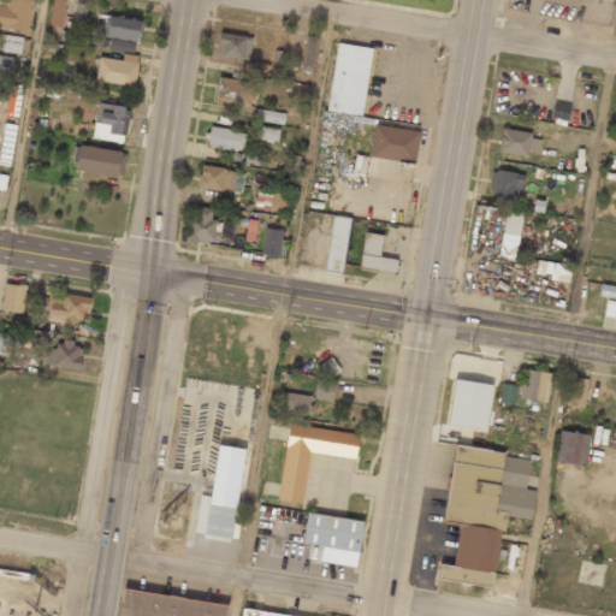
[(33,0),(7,0),(6,6),(0,5),(0,28),(29,31),(33,0)]
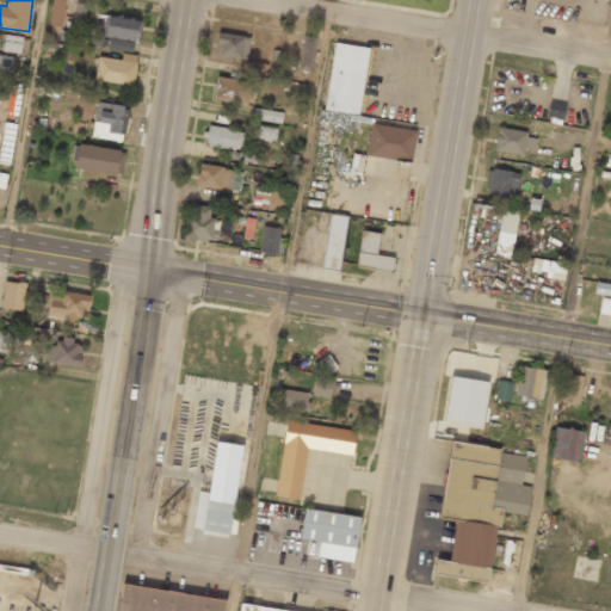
[(51,0),(50,24),(63,25),(65,0),(51,0)]
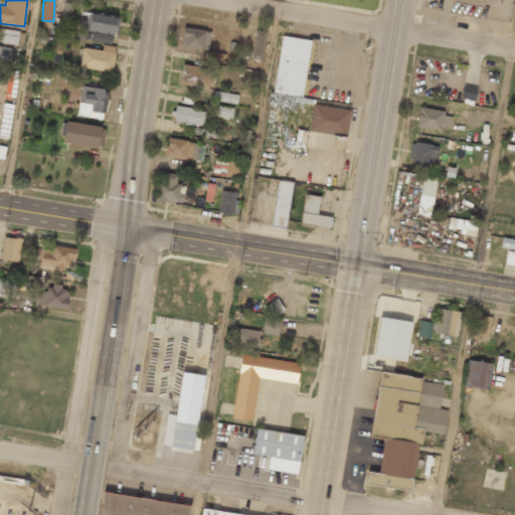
[(72,4),(64,2),(60,22),(68,23),(72,4)]
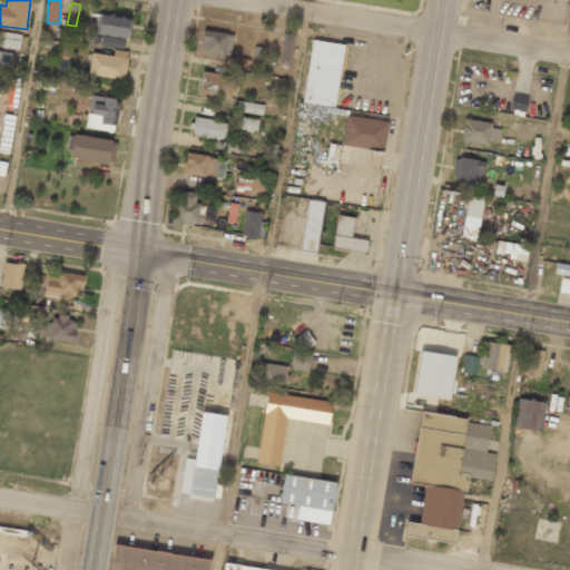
[(96,36),(127,37),(128,17),(97,16),(96,36)]
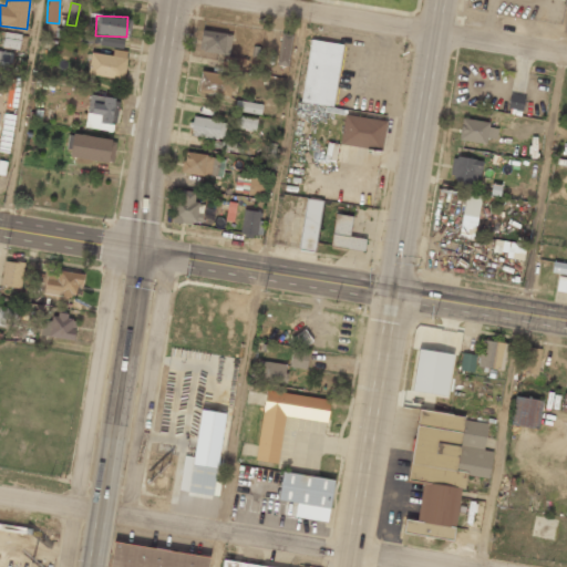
[(229,54),(232,33),(200,30),(199,52),(229,54)]
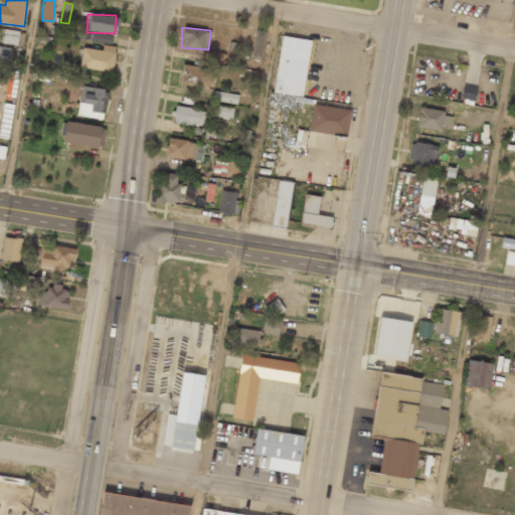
[(112,42),(112,34),(92,34),(92,43),(112,42)]
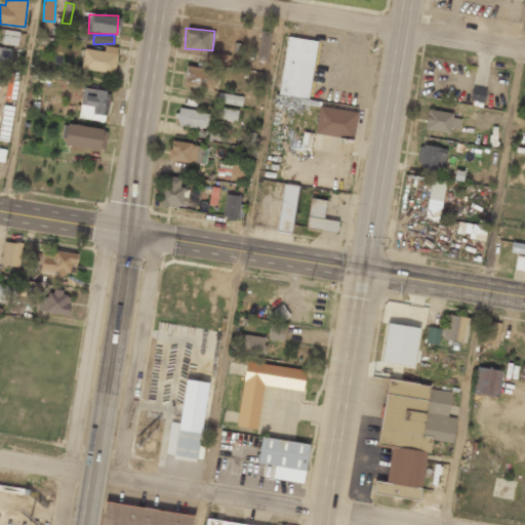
[(279,94),(311,98),(318,41),(286,37),(279,94)]
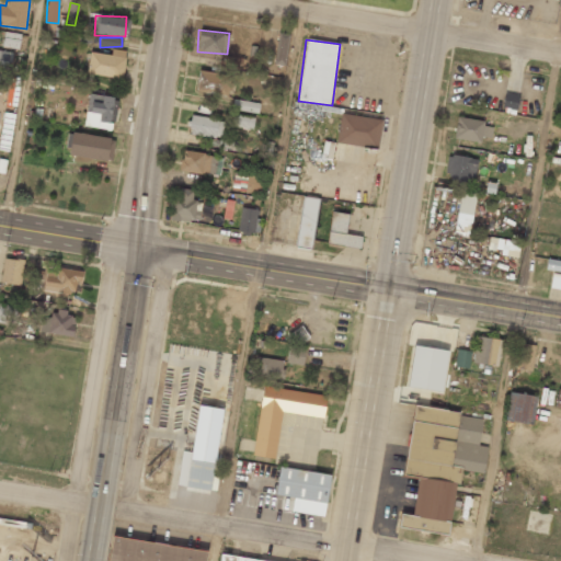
[(111,55),(90,52),(87,73),(122,79),(126,50),(112,48),(111,55)]
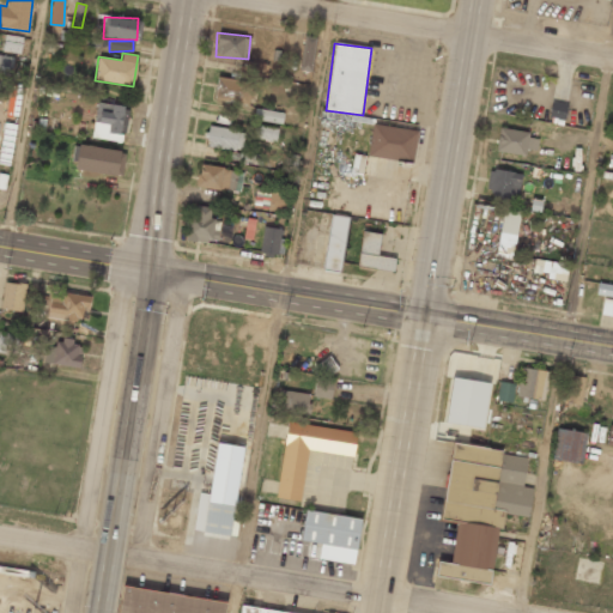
[(13,56),(0,55),(0,77),(11,78),(13,56)]
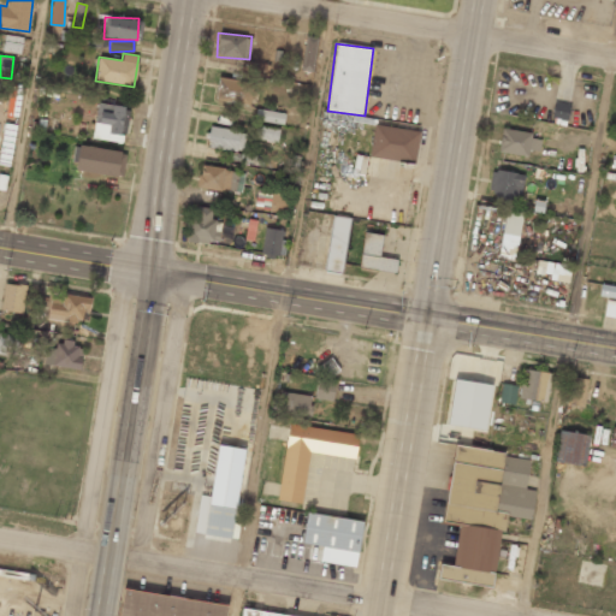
[(252,65),(255,65),(255,75),(267,75),(267,64),(252,63),(252,65)]
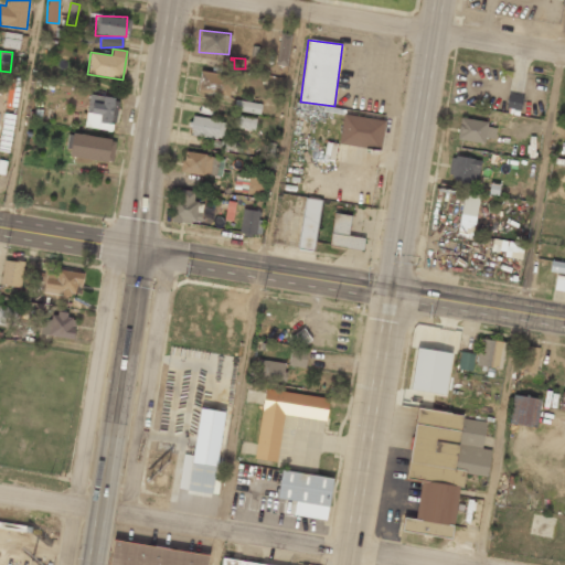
[(196,92),(230,98),(233,76),(200,71),(196,92)]
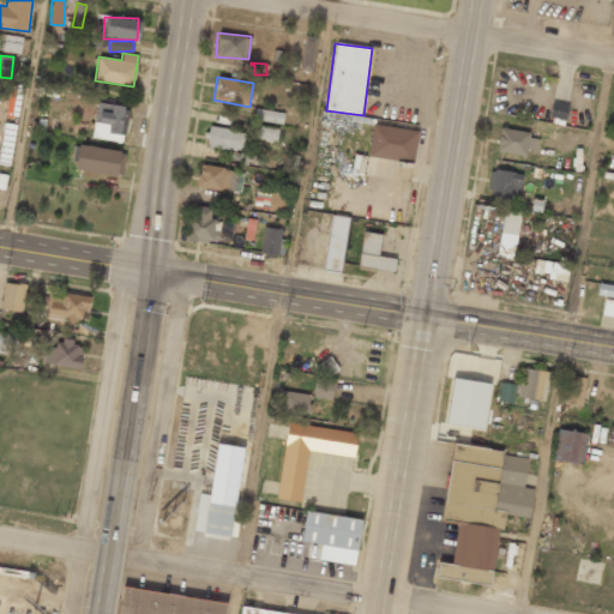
[(92,138),(122,142),(127,106),(96,102),(92,138)]
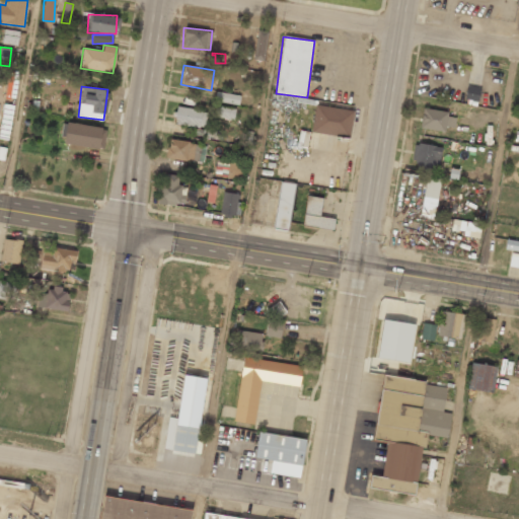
[(239,94),(216,92),(215,102),(239,103),(239,94)]
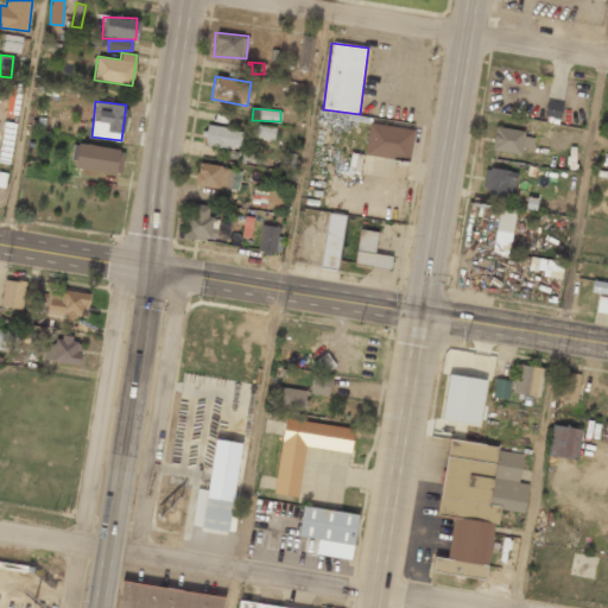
[(409,162),(415,131),(369,122),(365,154),(409,162)]
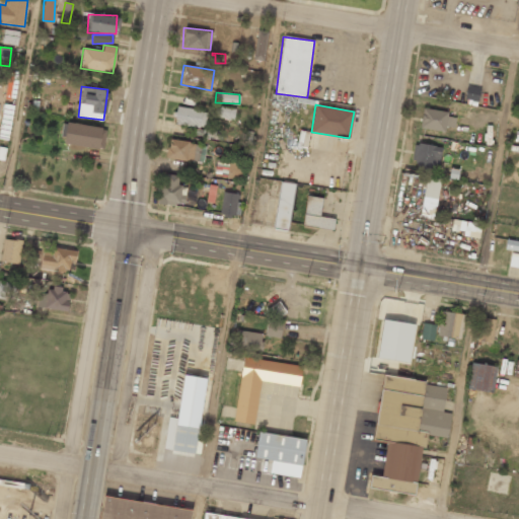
[(235,108),(217,105),(215,117),(233,120),(235,108)]
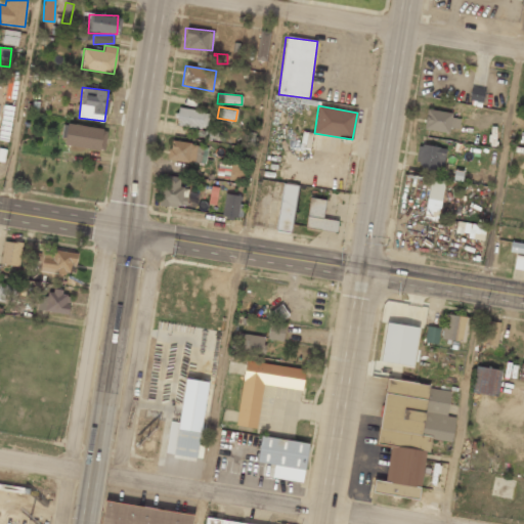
[(210,113),(178,107),(176,125),(207,130),(210,113)]
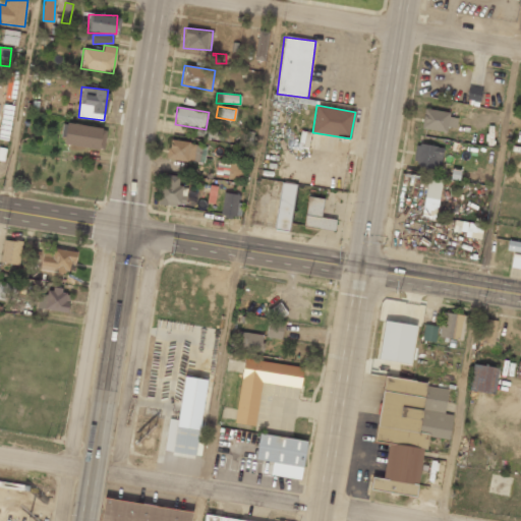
[(447,127),(456,128),(457,118),(449,117),(450,111),(423,109),(421,129),(447,132),(447,127)]
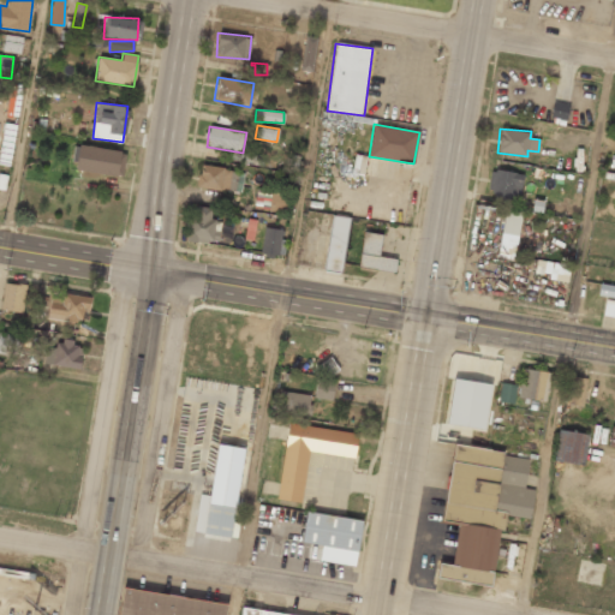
[(126,151),(76,145),(72,171),(123,177),(126,151)]
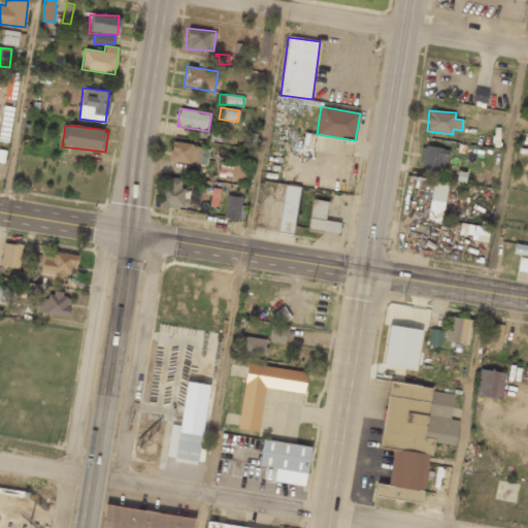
[(223,134),(206,131),(205,138),(221,141),(223,134)]
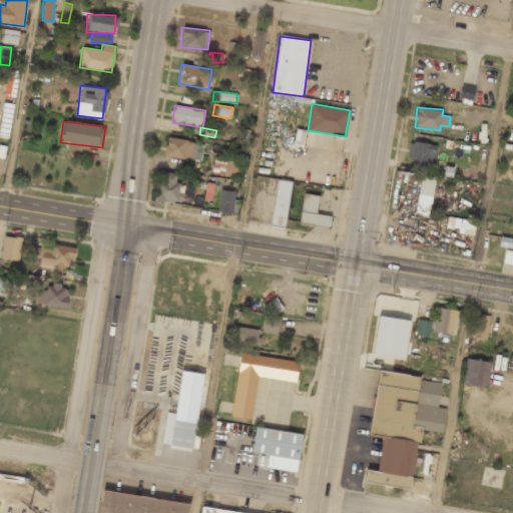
[(201,160),(203,142),(166,138),(164,156),(201,160)]
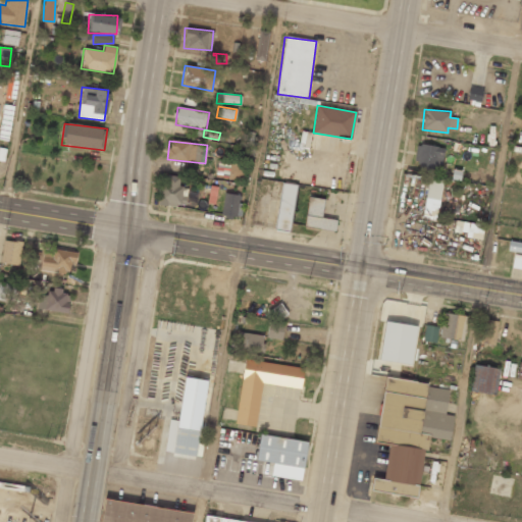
[(440,173),(442,147),(416,145),(414,162),(419,162),(418,172),(440,173)]
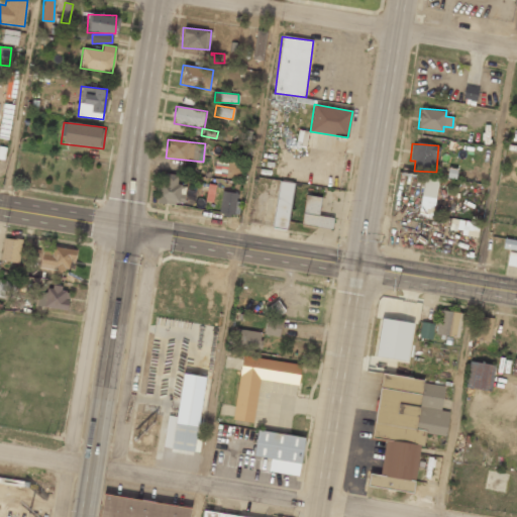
[(179,175),(162,173),(159,201),(194,205),(196,188),(177,186),(179,175)]
